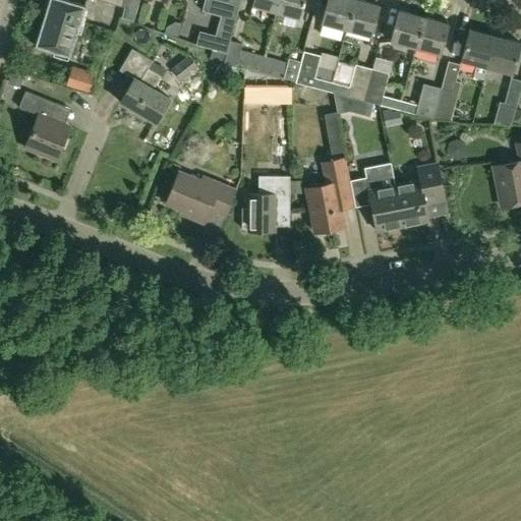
[(68,56),(83,6),(63,0),(48,0),(34,46),(68,56)]
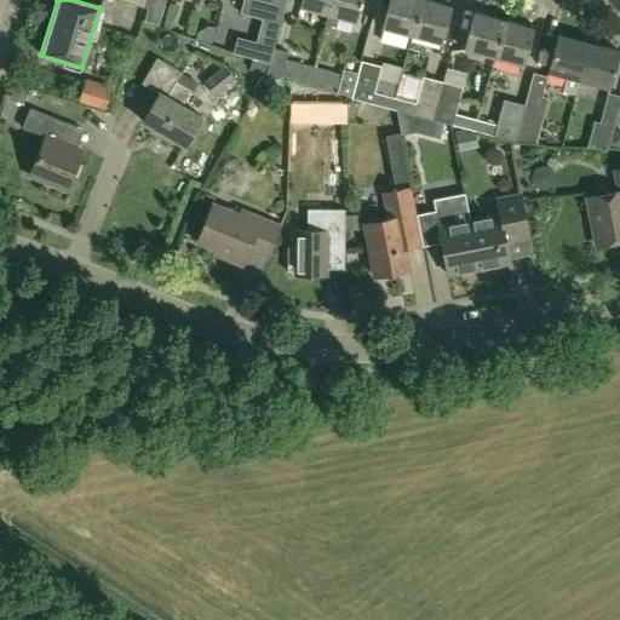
[(279,23),(283,0),(242,0),(239,12),(279,23)]
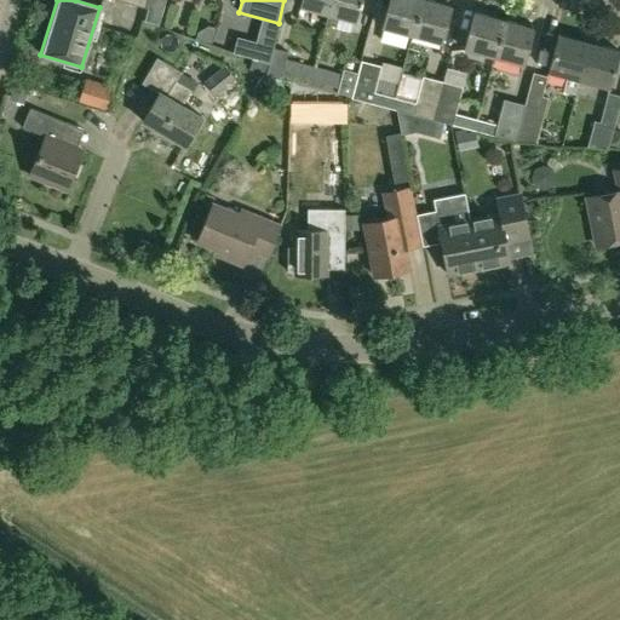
[(327,15),(331,0),(300,0),(299,7),(327,15)]
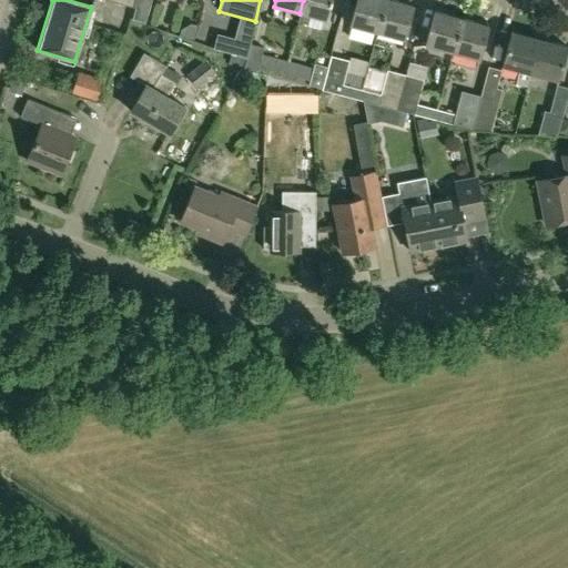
[(331,0),(303,0),(300,13),(297,22),(307,24),(311,16),(326,20),(331,0)]
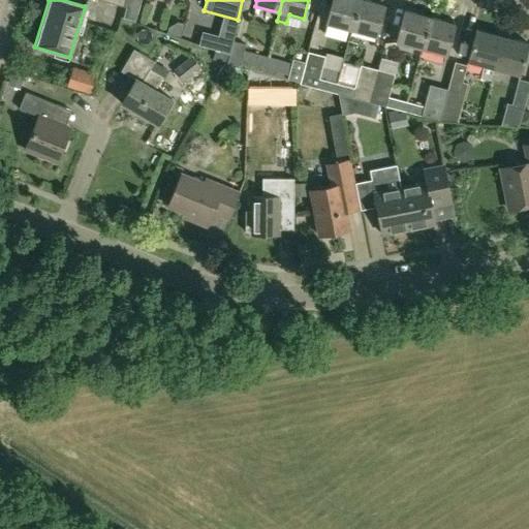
[(350,30),(359,0),(331,0),(325,24),(350,30)]
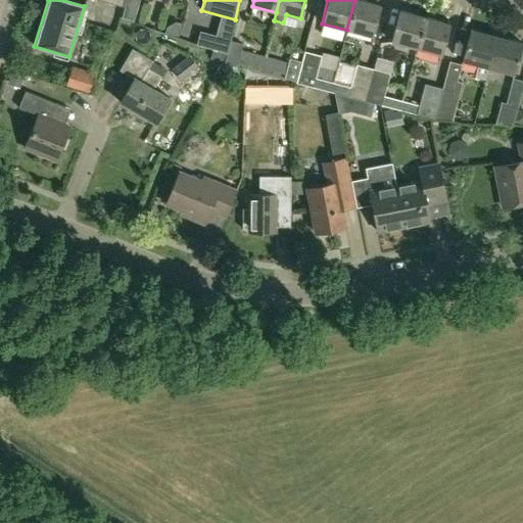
[(380,6),(355,0),(354,0),(346,30),(372,37),(380,6)]
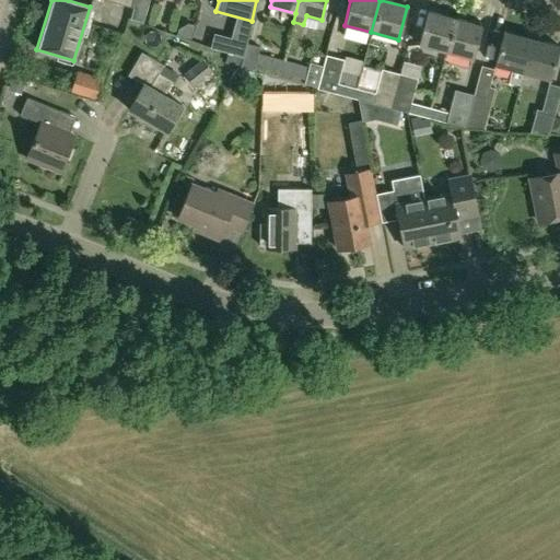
[(446,53),(456,20),(428,12),(419,45),(446,53)]
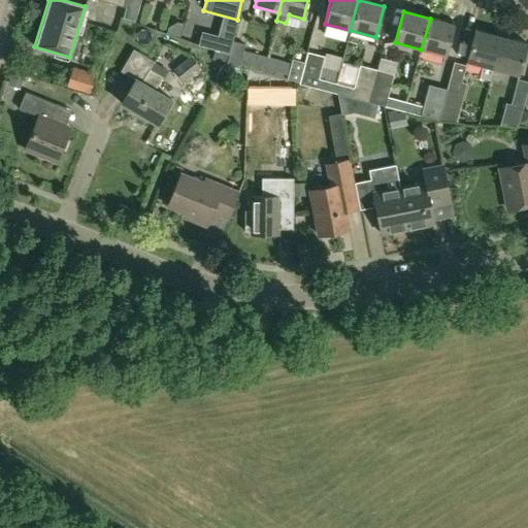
[(456,25),(430,19),(421,50),(448,57),(456,25)]
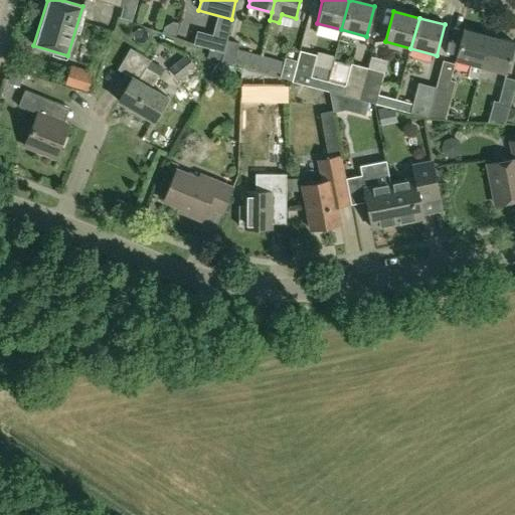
[(477,78),(489,36),(464,29),(455,60),(471,64),(468,76),(477,78)]
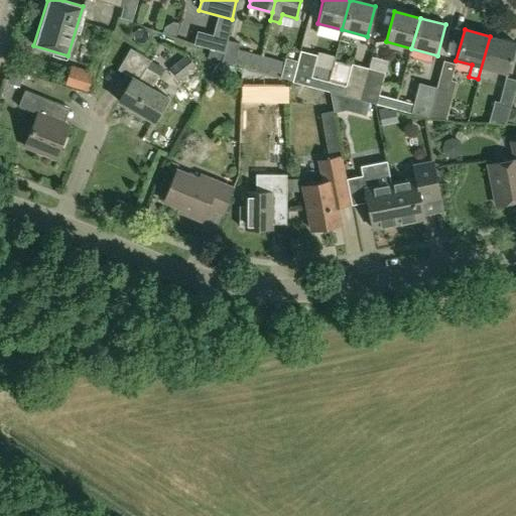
[(515,43),(490,36),(478,79),(479,80),(483,68),(507,75),(515,43)]
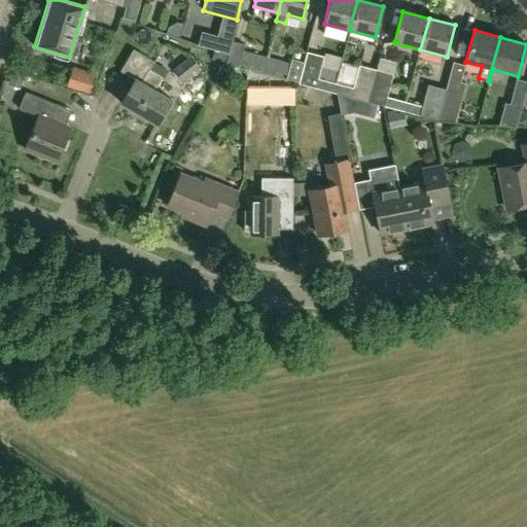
[(239,67),(240,63),(243,51),(245,45),(232,41),(226,64),(239,67)]
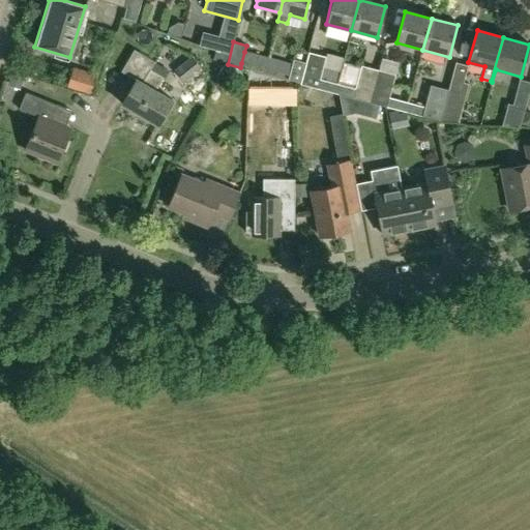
[(156,125),(171,100),(155,91),(163,78),(149,69),(153,62),(134,51),(121,72),(135,81),(121,105),(156,125)]
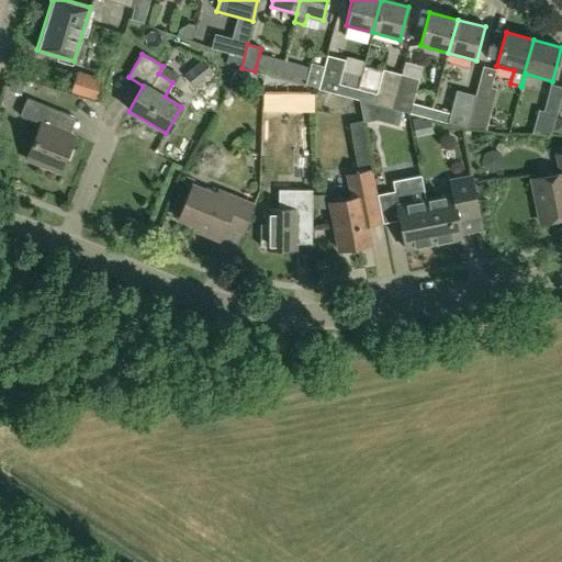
[(281,74),(284,62),(259,55),(256,67),(281,74)]
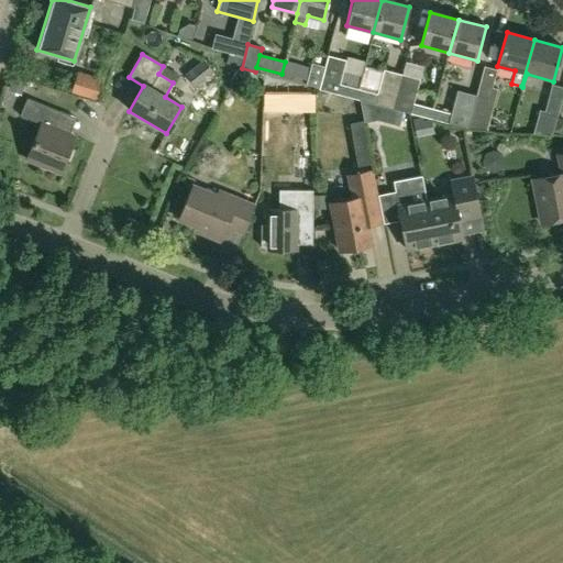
[(338,95),(344,69),(346,61),(328,55),(324,67),(319,89),(318,90),(338,95)]
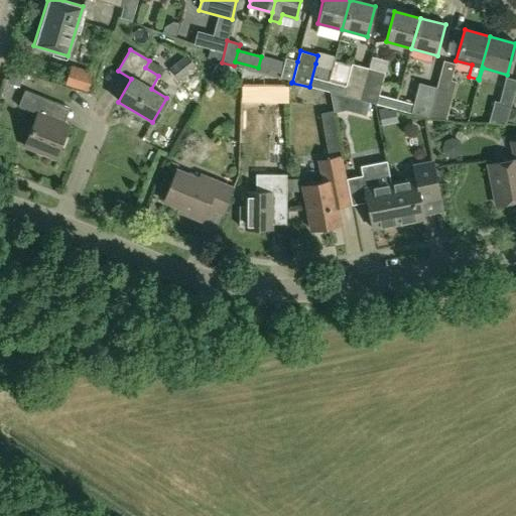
[(179,80),(196,68),(201,65),(195,57),(191,60),(186,54),(168,70),(177,81),(179,80)]
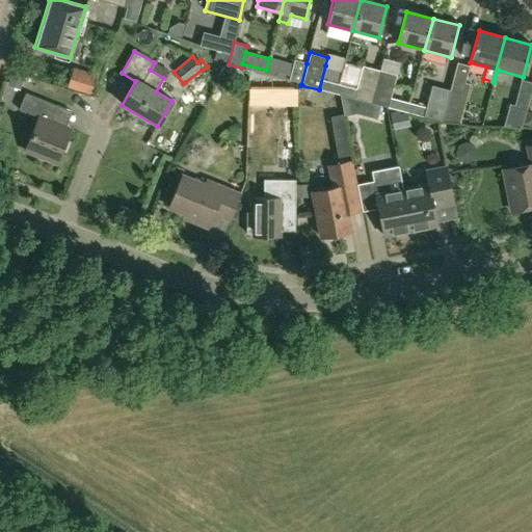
[(290,77),(293,64),(269,58),(266,70),(290,77)]
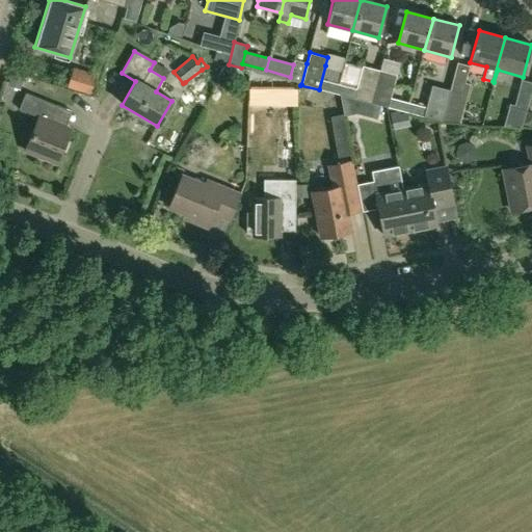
[(301,84),(307,63),(294,60),(293,64),(290,77),(289,80),(301,84)]
